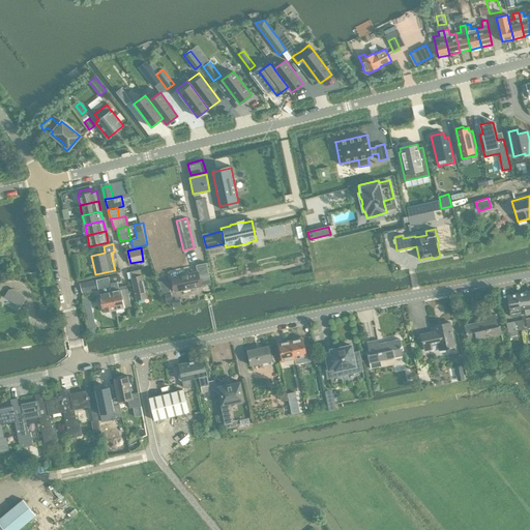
[(197,271),(193,271),(171,276),(174,292),(210,284),(206,263),(196,265),(197,271)]
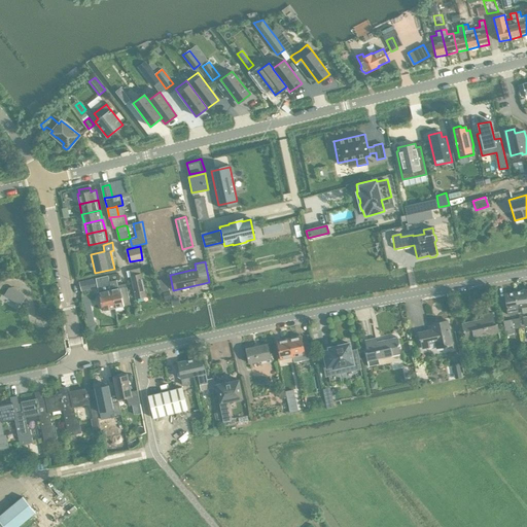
[(136,299),(145,295),(139,268),(129,270),(136,299)]
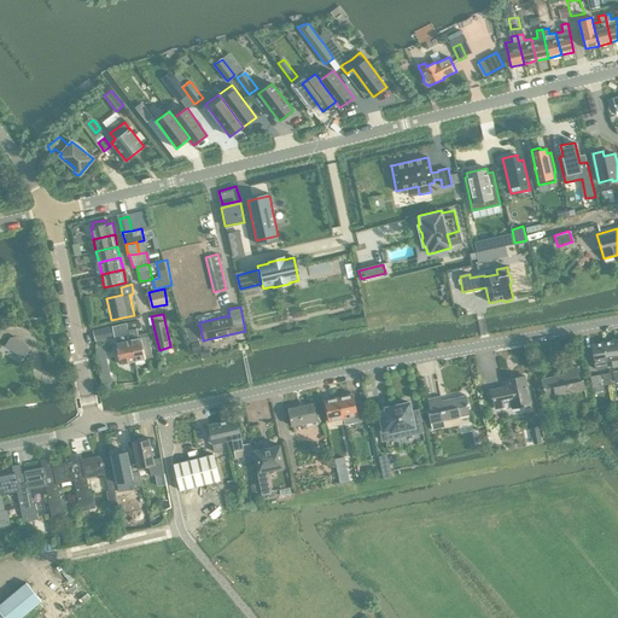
[(135,361),(130,339),(128,330),(127,322),(93,330),(95,339),(97,347),(115,343),(120,363),(135,361)]
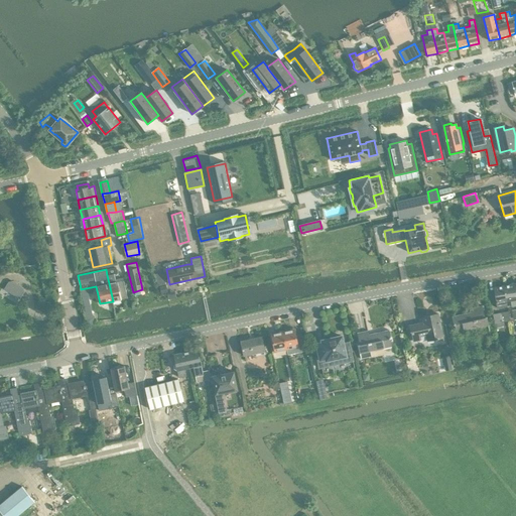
[(163,272),(154,274),(158,285),(165,283),(163,272)]
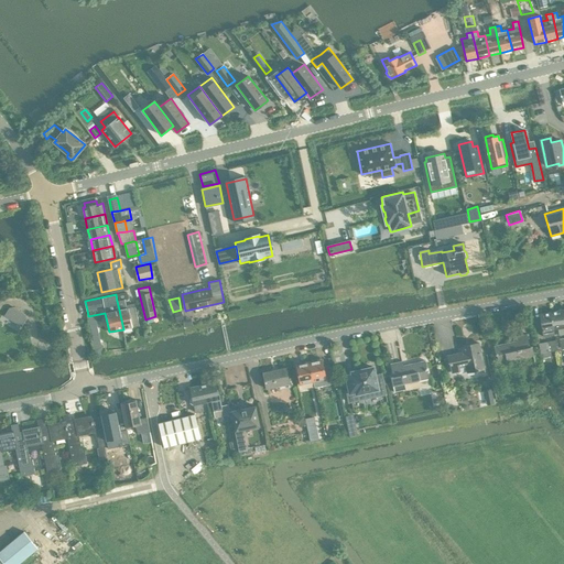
[(126,305),(125,300),(117,301),(119,310),(123,329),(139,326),(134,304),(126,305)]
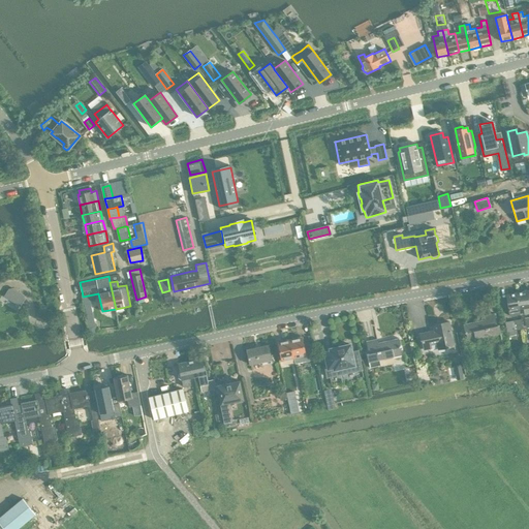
[(9,289),(4,296),(21,306),(25,300),(24,296),(13,288),(9,289)]
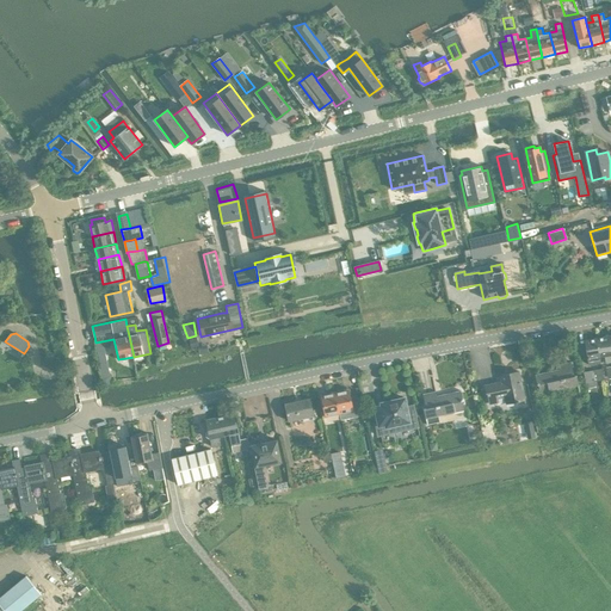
[(610,352),(608,335),(596,338),(599,357),(604,356),(605,363),(610,362),(610,352)]
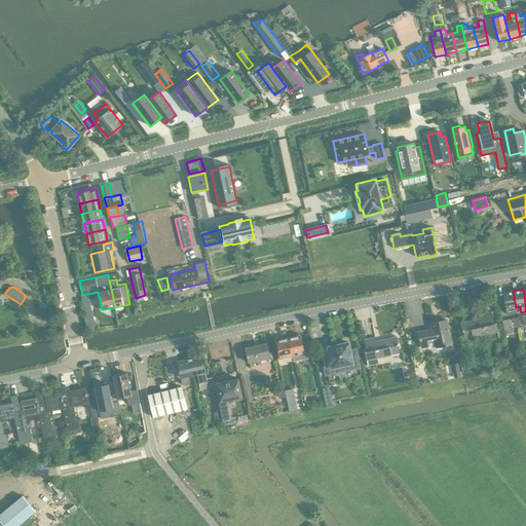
[(516,307),(513,291),(502,293),(505,309),(506,309),(508,315),(513,314),(512,308),(516,307)]
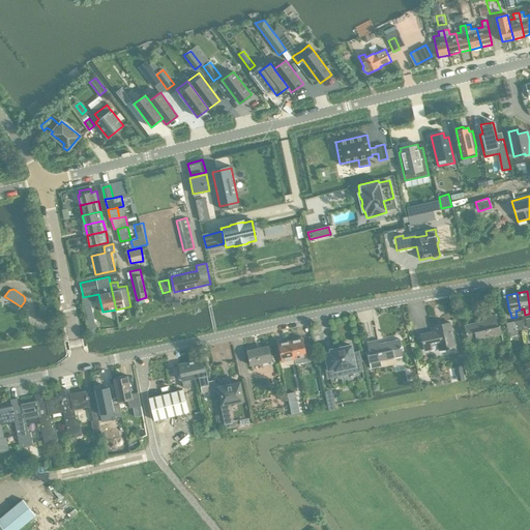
[(492,343),(502,340),(501,334),(502,333),(500,326),(498,326),(495,314),(483,317),(484,320),(464,325),(468,342),(491,336),(492,343)]
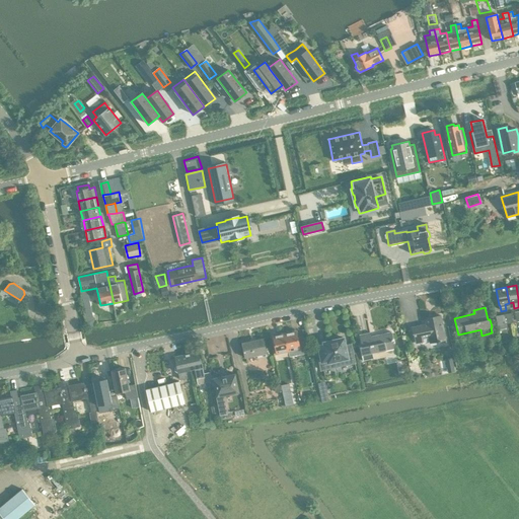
[(430,343),(445,339),(440,315),(433,317),(434,317),(425,319),(426,324),(412,327),(416,343),(423,342),(422,339),(429,337),(430,343)]
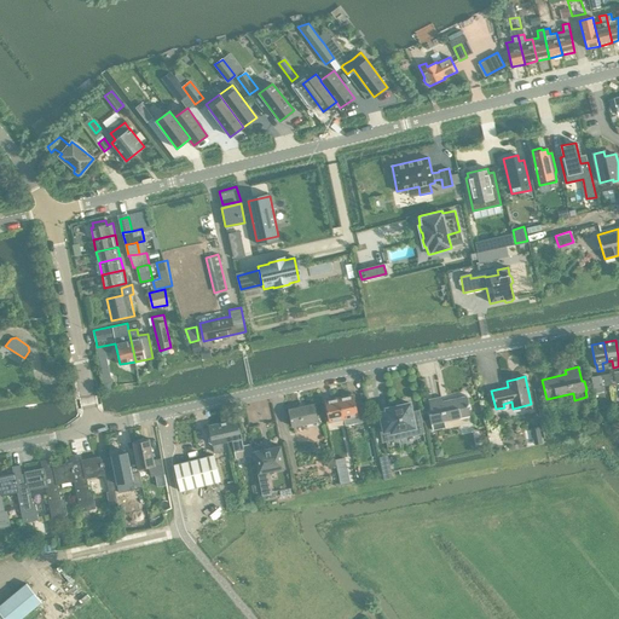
[(601,386),(599,376),(590,377),(593,388),(601,387),(601,386)]
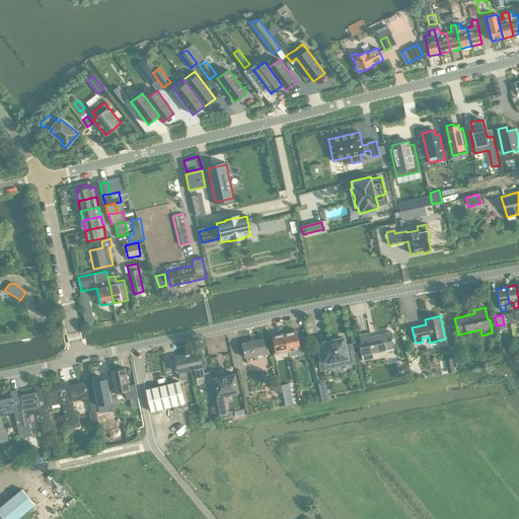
[(303,336),(298,337),(296,330),(284,334),(287,350),(289,356),(306,353),(303,336)]
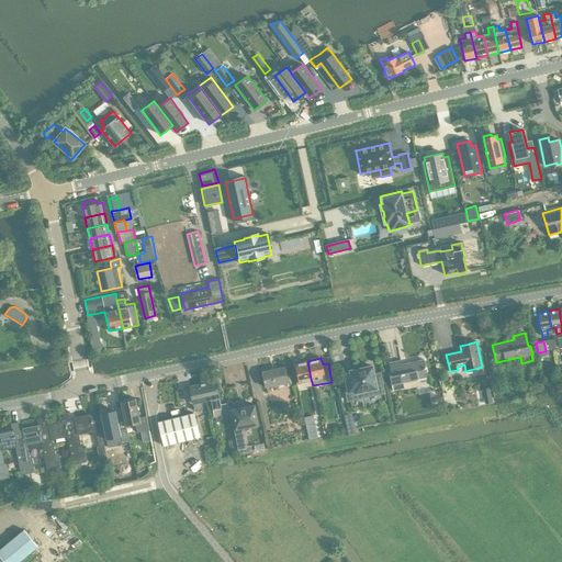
[(403,382),(427,377),(424,359),(402,364),(401,360),(389,362),(392,375),(390,375),(393,391),(404,389),(403,382)]
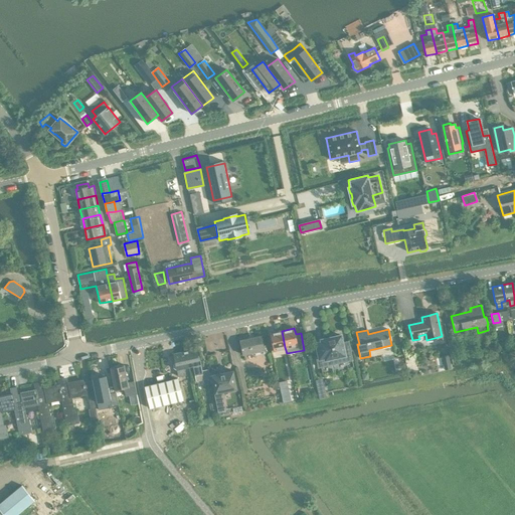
[(285,347),(282,331),(270,333),(274,350),(285,347)]
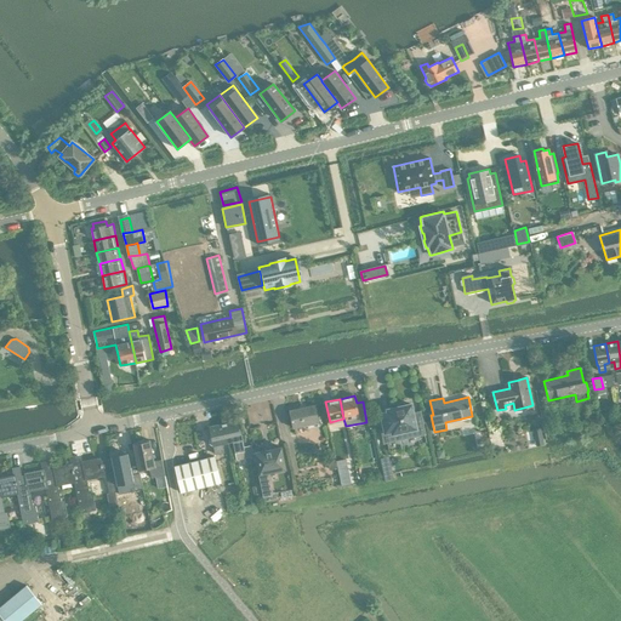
[(292,427),(319,422),(315,404),(290,410),(292,427)]
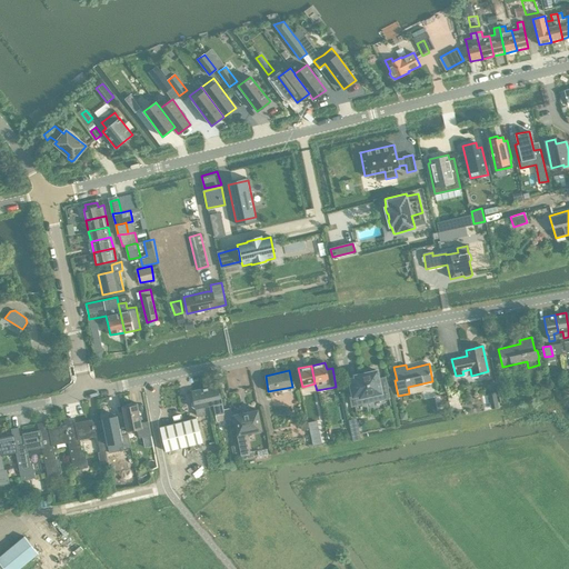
[(367,396),(381,392),(377,370),(348,377),(355,405),(369,402),(367,396)]
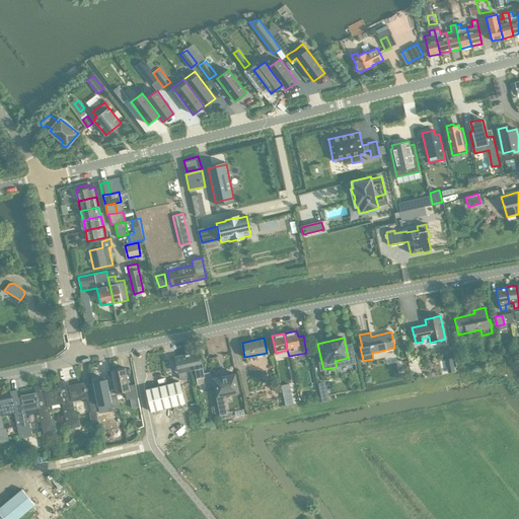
[(188,354),(191,370),(194,369),(197,384),(213,381),(211,372),(204,373),(199,351),(188,354)]
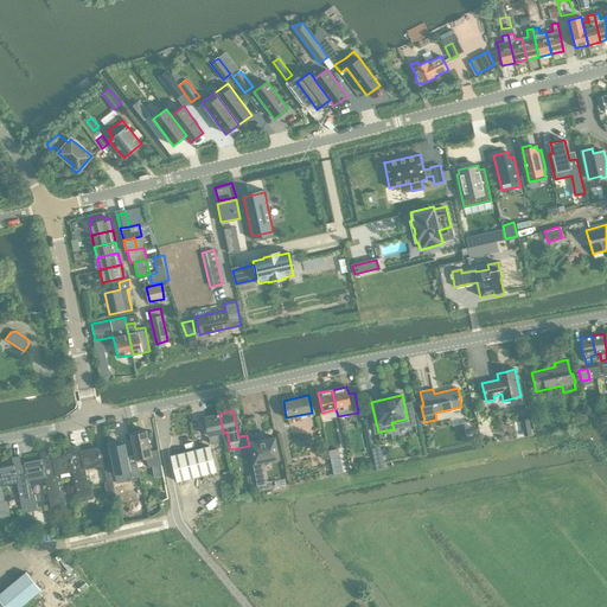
[(223,433),(219,414),(205,416),(208,428),(205,428),(204,430),(204,433),(206,435),(208,435),(209,443),(217,442),(215,434),(223,433)]
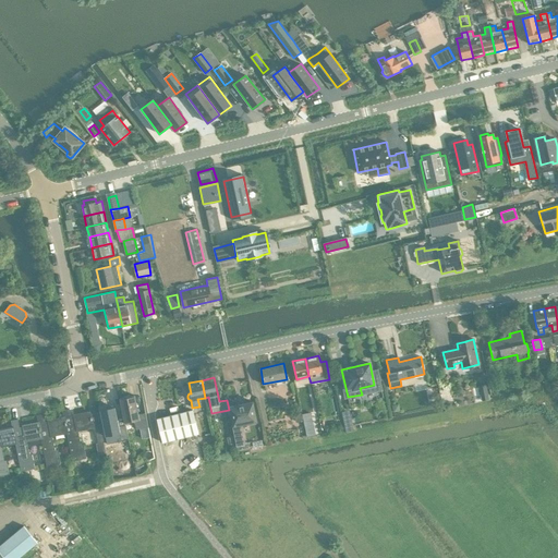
[(145,412),(138,414),(135,396),(120,398),(125,423),(134,421),(136,429),(148,426),(145,412)]
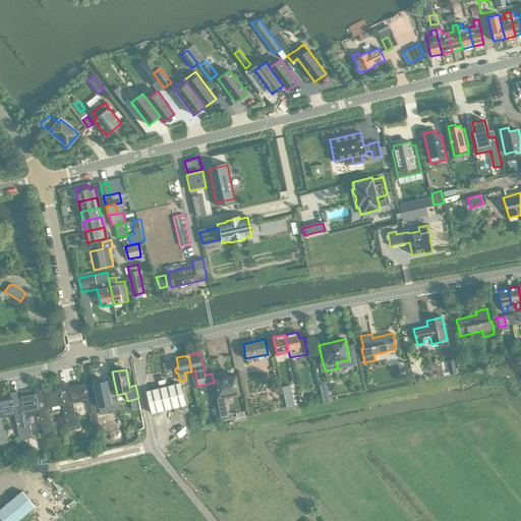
[(214,380),(221,415),(227,414),(224,396),(239,393),(236,375),(236,374),(235,374),(235,375),(228,377),(221,378),(214,380)]
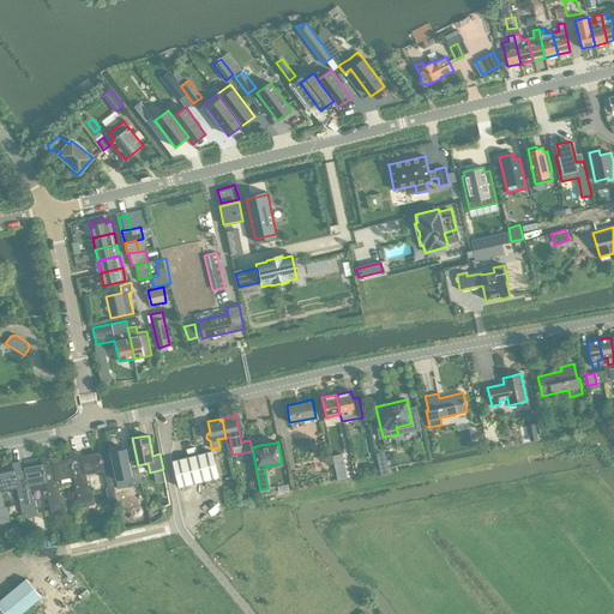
[(115,479),(126,477),(130,486),(142,483),(138,467),(131,469),(127,449),(110,452),(115,479)]
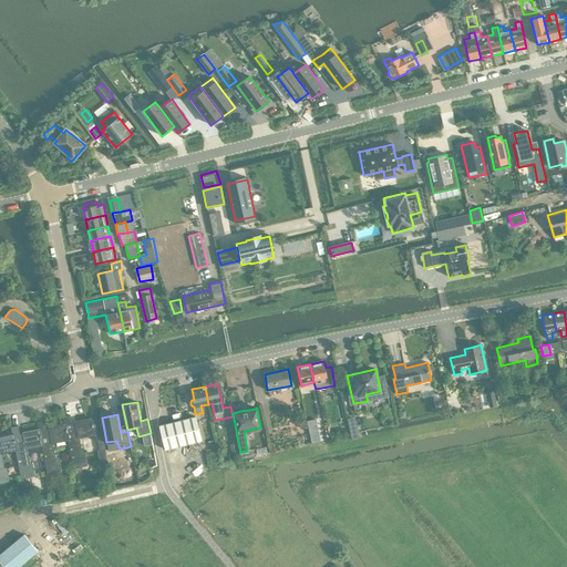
[(64,424),(68,440),(73,468),(88,465),(85,451),(82,452),(80,437),(95,434),(99,450),(105,449),(99,419),(92,420),(92,418),(74,422),(74,424),(72,424),(71,415),(63,416),(64,424)]
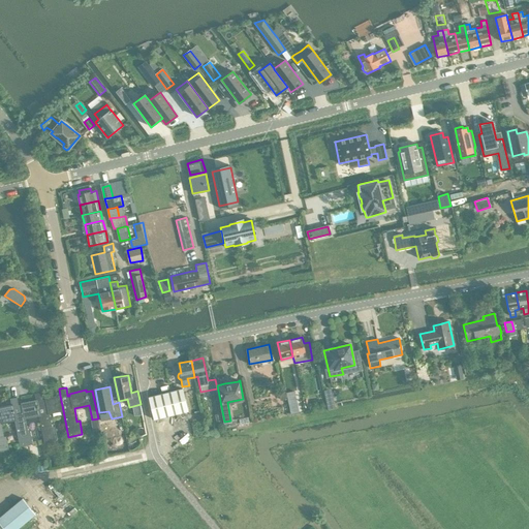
[(329,409),(335,408),(333,387),(325,389),(329,409)]
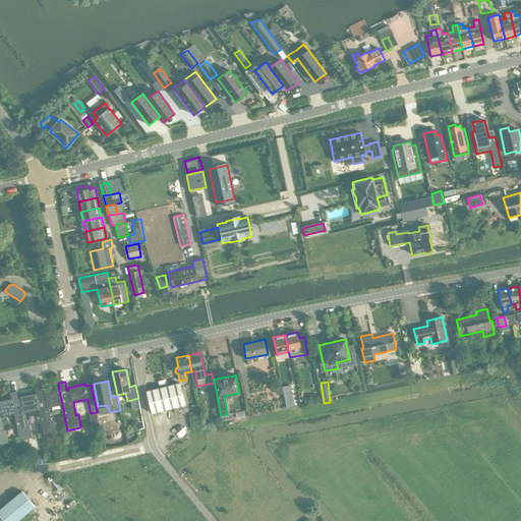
[(147,391),(150,407),(152,413),(185,405),(180,383),(147,391)]
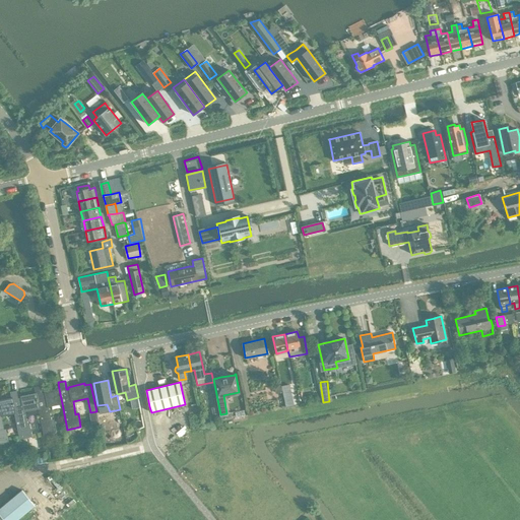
[(35,393),(39,407),(44,434),(56,432),(54,418),(52,419),(49,405),(62,403),(59,389),(45,392),(45,393),(43,394),(41,385),(34,387),(35,393)]
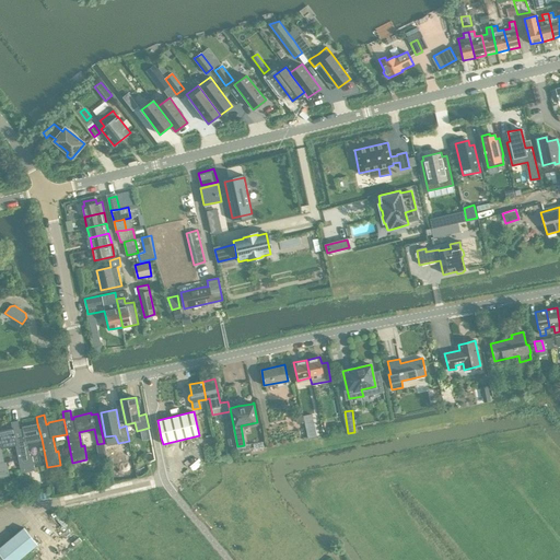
[(319,418),(307,421),(310,432),(322,429),(319,418)]
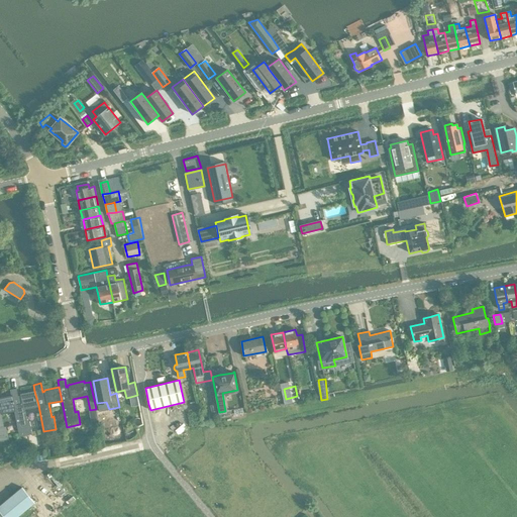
[(11,396),(14,410),(19,436),(32,434),(30,421),(27,421),(25,408),(38,405),(34,391),(20,394),(20,396),(18,397),(17,388),(10,389),(11,396)]
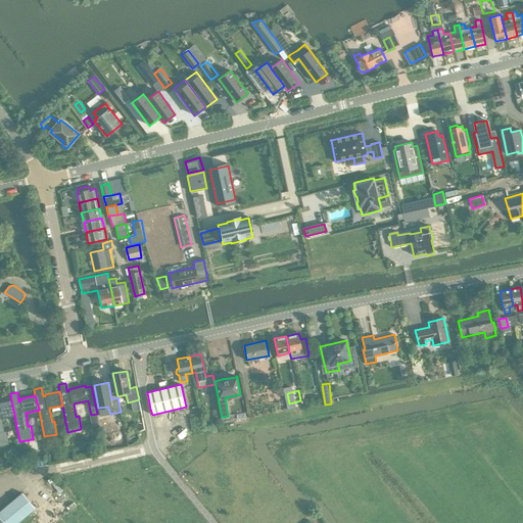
[(0,445),(8,443),(6,431),(4,431),(1,418),(14,415),(11,400),(0,402),(0,445)]
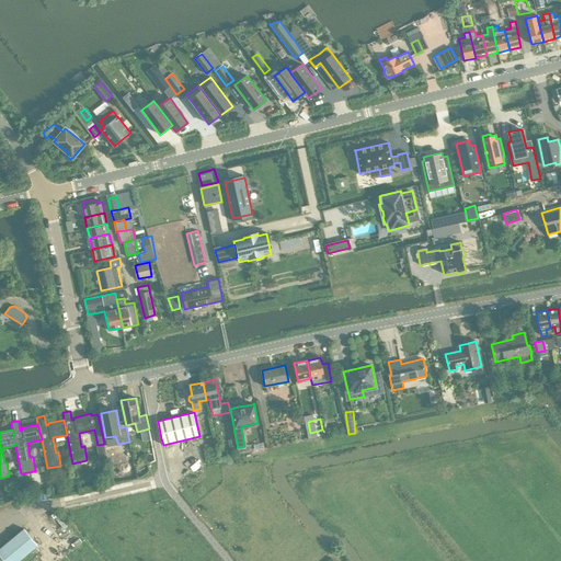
[(201,464),(190,473),(194,480),(206,470),(201,464)]
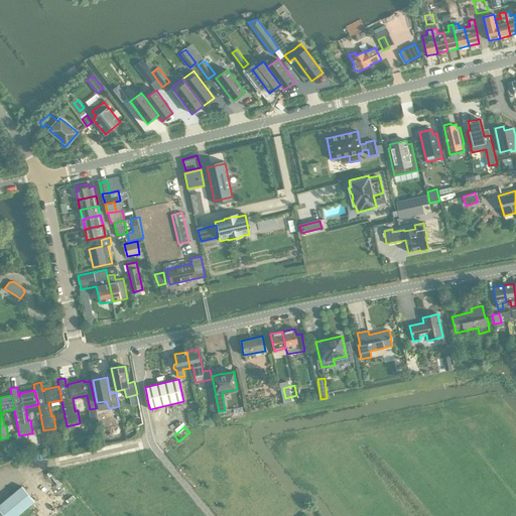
[(0,510),(4,515),(16,515),(29,506),(34,501),(22,486),(0,504),(0,510)]
